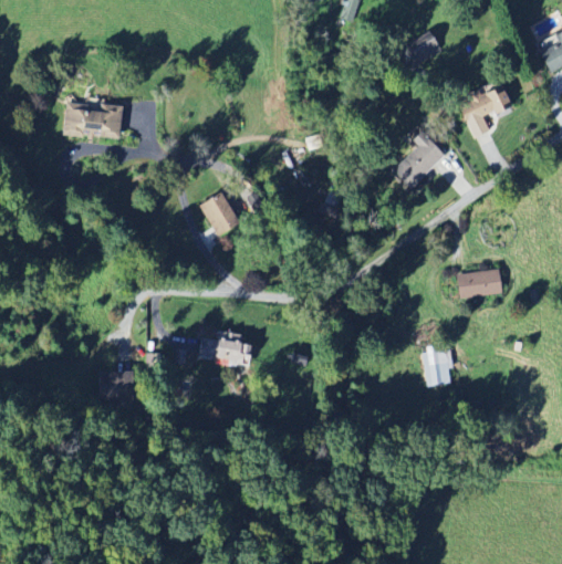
[(354,22),(362,0),(346,0),(342,19),(354,22)]
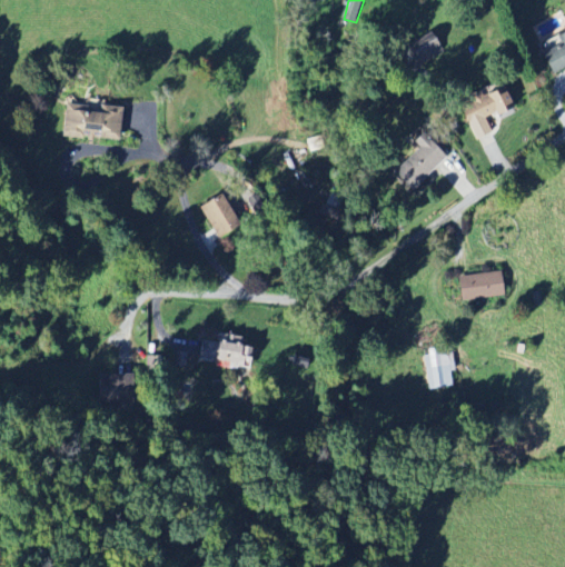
[(564,30),(556,35),(559,43),(543,51),(553,73),(564,67),(564,30)]
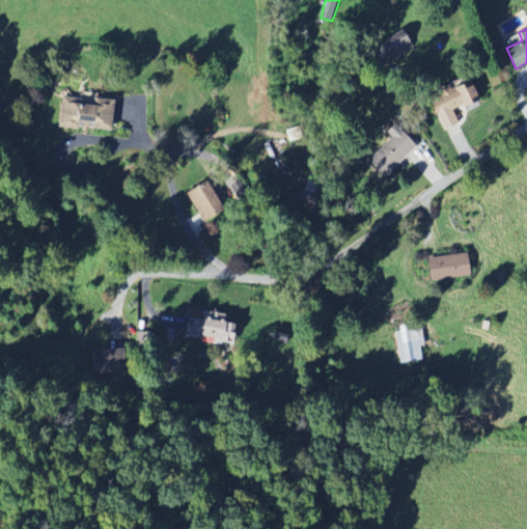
[(415,46),(405,30),(373,50),(385,66),(415,46)]
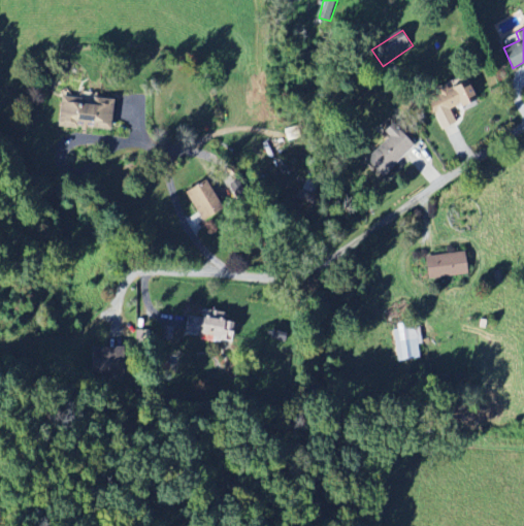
[(435,89),(437,93),(426,98),(434,116),(477,96),(466,74),(435,89)]
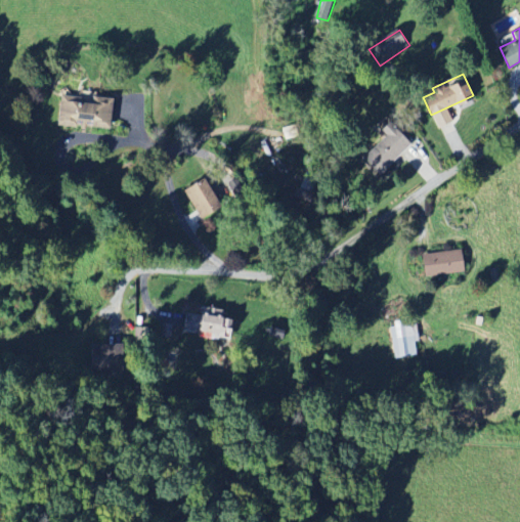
[(58,124),(83,126),(110,128),(113,94),(61,89),(58,124)]
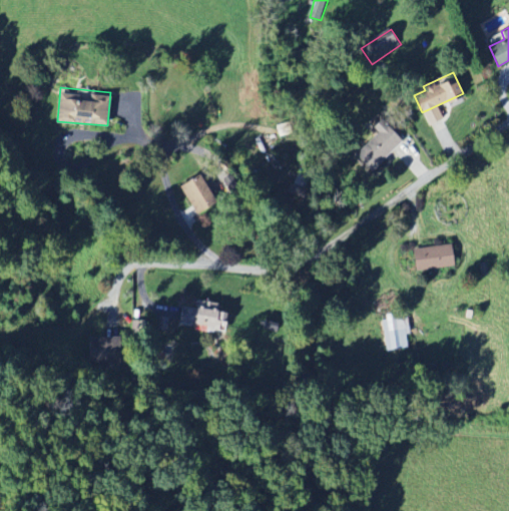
[(371,171),(403,142),(383,119),(374,126),(379,131),(355,153),(371,171)]
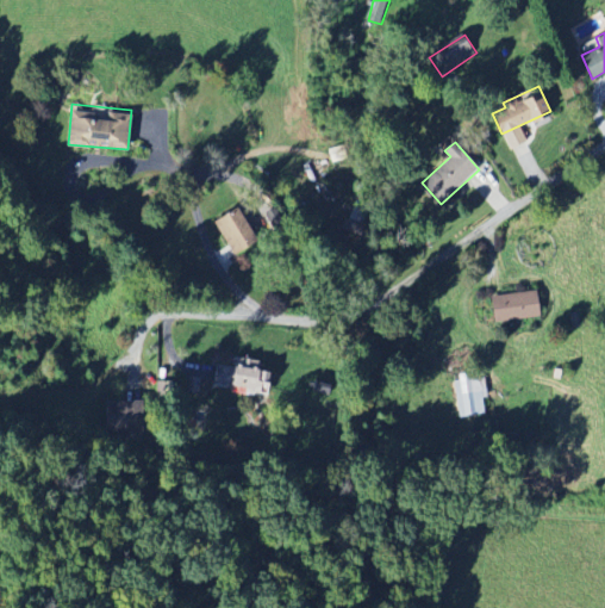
[(216,219),(234,250),(275,227),(259,196),(216,219)]
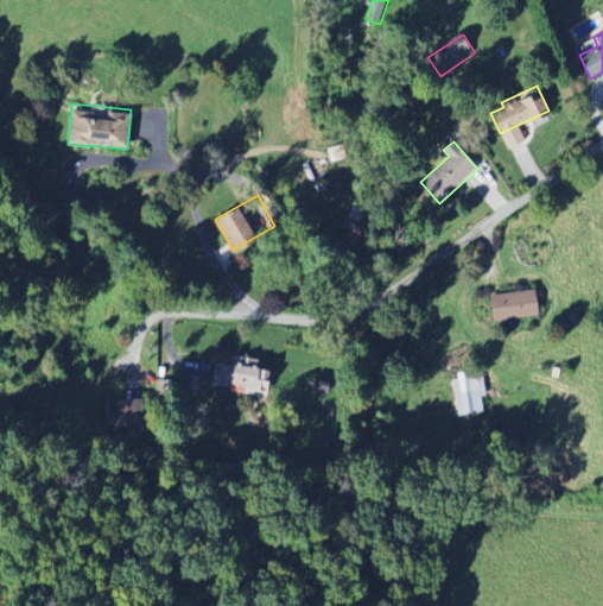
[(493,320),(538,316),(534,290),(490,295),(493,320)]
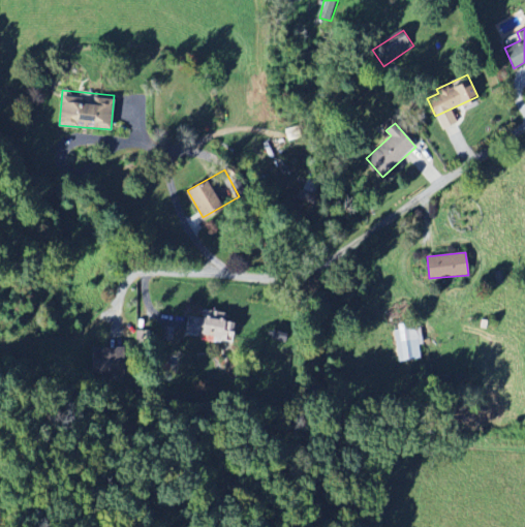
[(229,312),(205,308),(204,317),(188,315),(185,333),(235,341),(238,322),(228,320),(229,312)]
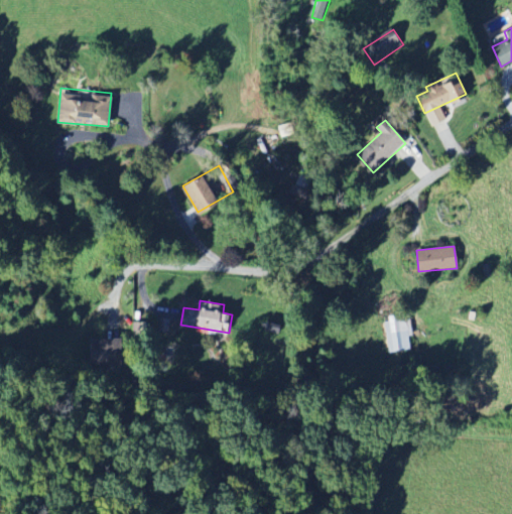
[(389,351),(410,350),(408,319),(387,320),(389,351)]
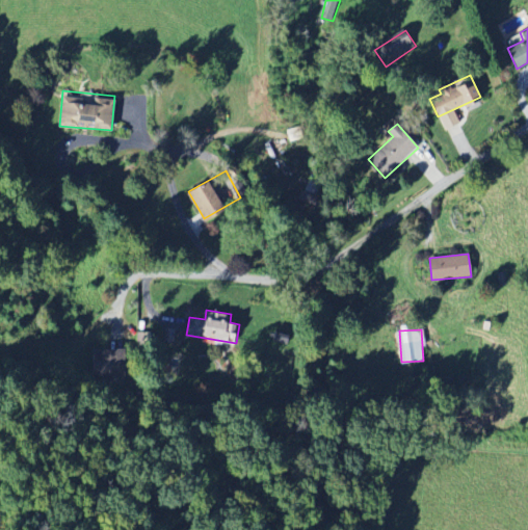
[(93,351),(97,376),(116,373),(111,347),(93,351)]
